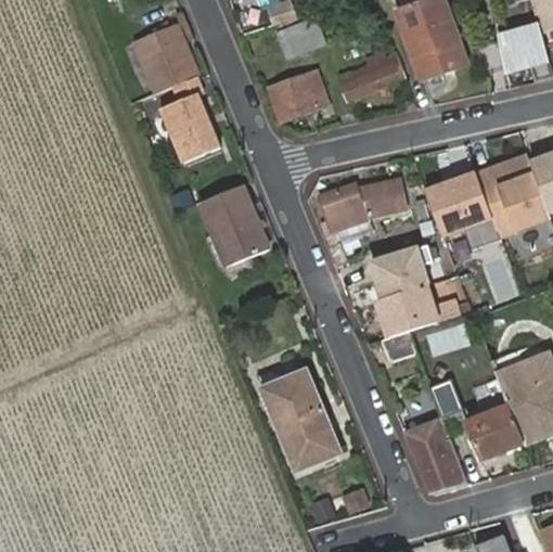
[(416,0),(395,9),(421,75),(466,59),(444,0),(416,0)]
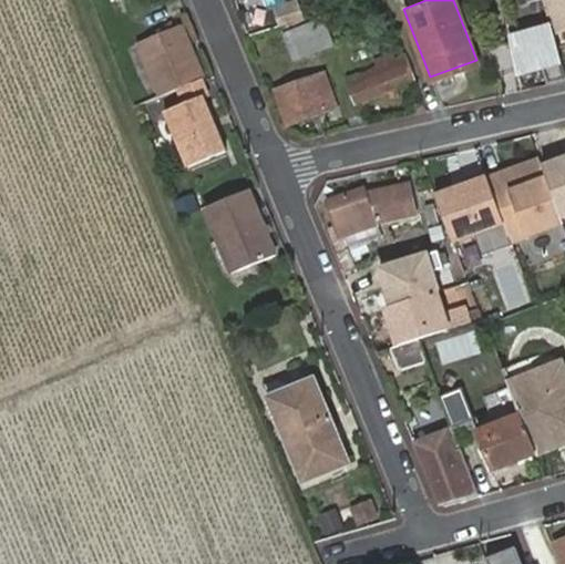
[(547,0),(555,23),(561,21),(561,24),(564,22),(564,0),(547,0)]
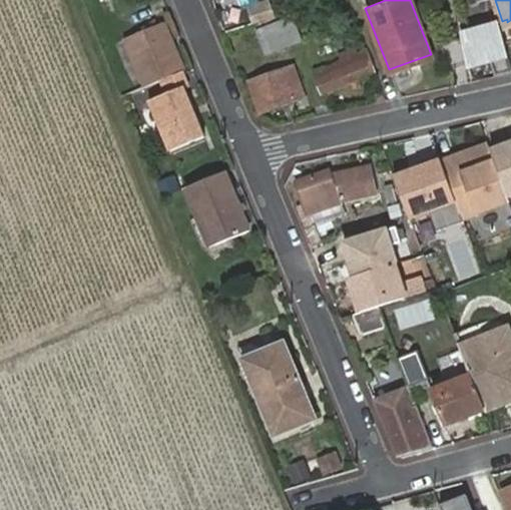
[(272,6),(251,11),(256,25),(276,19),(272,6)]
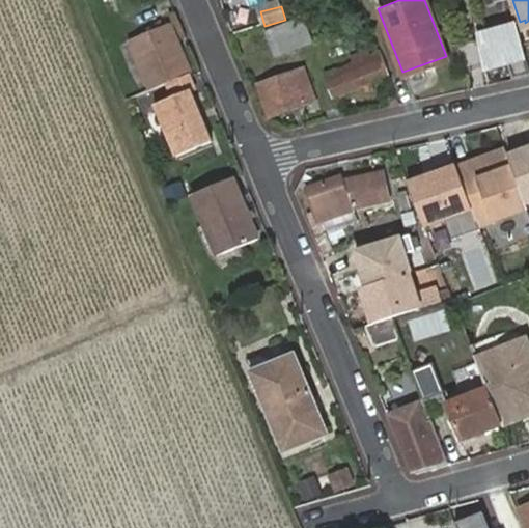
[(288,25),(297,47),(311,40),(302,19),(288,25)]
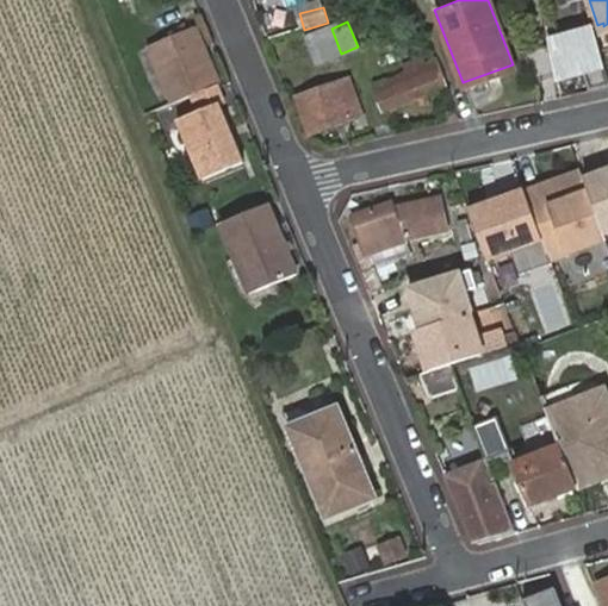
[(593,25),(574,31),(576,41),(553,52),(559,76),(585,72),(589,88),(607,83),(607,76),(602,56),(593,25)]
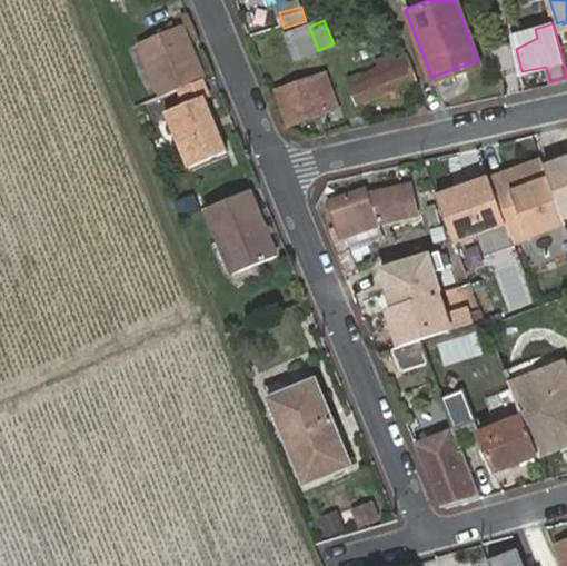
[(136,41),(157,93),(173,88),(199,78),(200,77),(179,25),(136,41)]
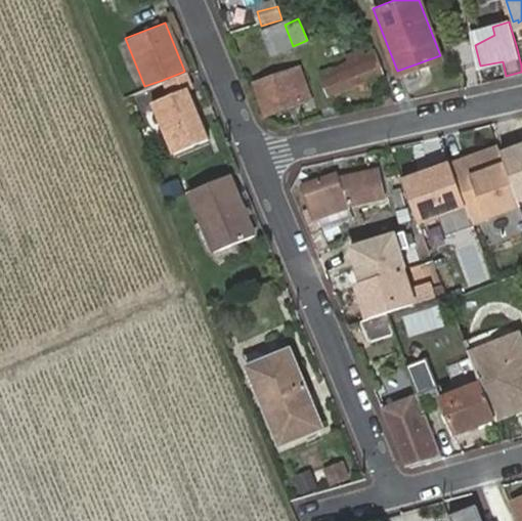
[(272,54),(293,46),(285,25),(263,34),(272,54)]
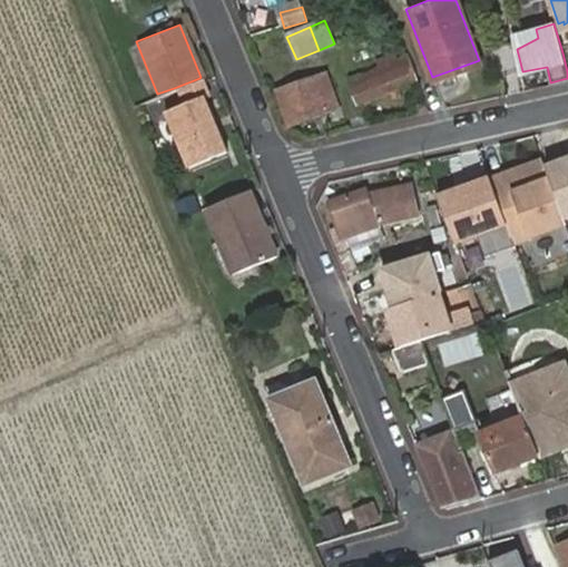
[(417,82),(405,57),(350,78),(359,104),(417,82)]
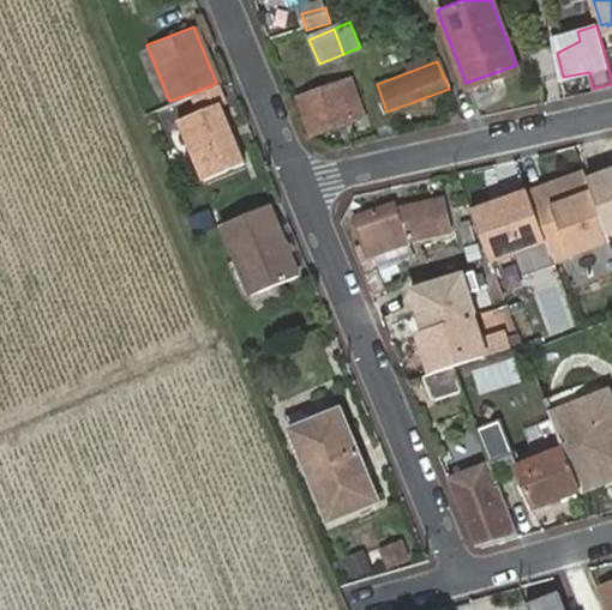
[(301,100),(312,130),(361,114),(349,83),(301,100)]
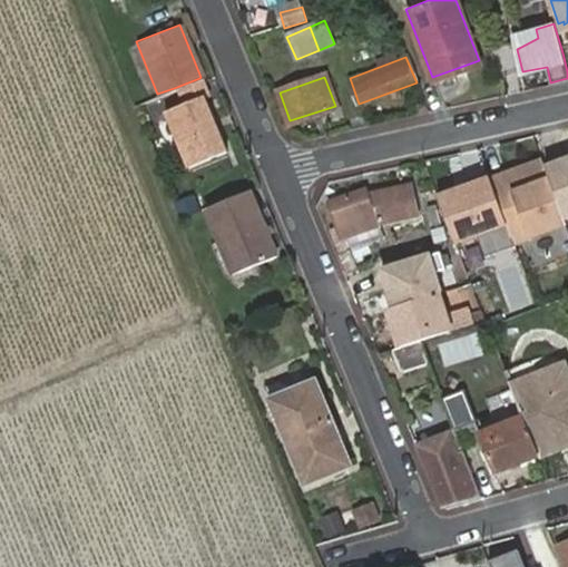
[(199,78),(174,88),(179,104),(203,94),(206,91),(199,78)]
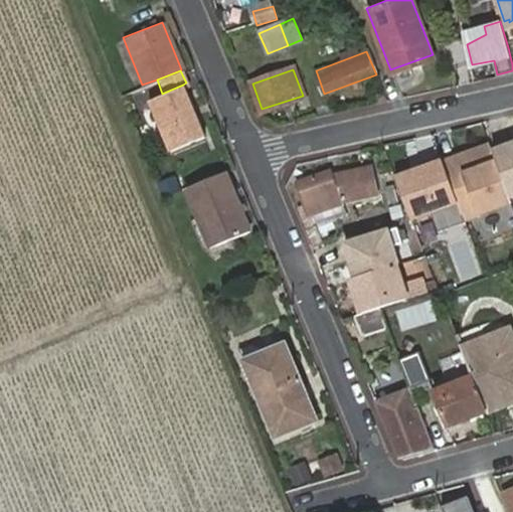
[(183,84),(162,94),(147,100),(167,149),(203,135),(183,84)]
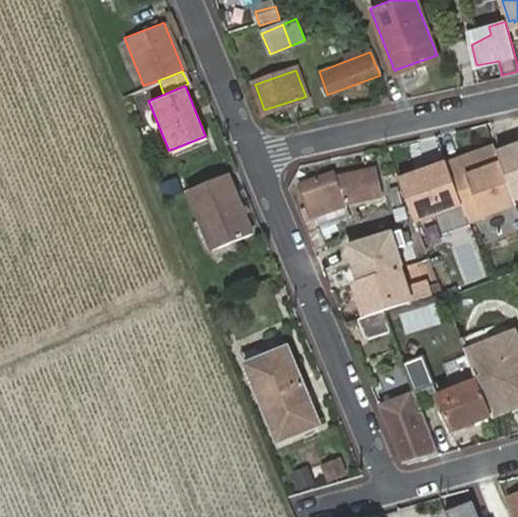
[(492,141),(397,176),(414,222),(460,206),(467,223),(516,205),(514,200),(517,198),(517,141),(496,150),(492,141)]
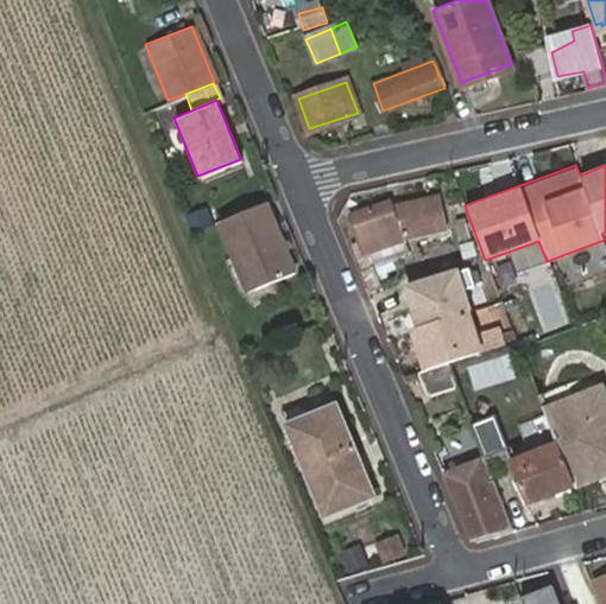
[(365,254),(402,241),(401,239),(442,228),(435,198),(391,208),(390,203),(348,215),(357,241),(361,255),(365,254)]
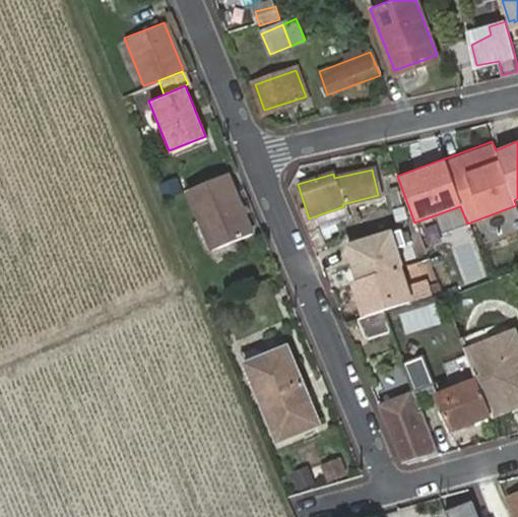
[(227,173),(186,189),(210,249),(250,232),(227,173)]
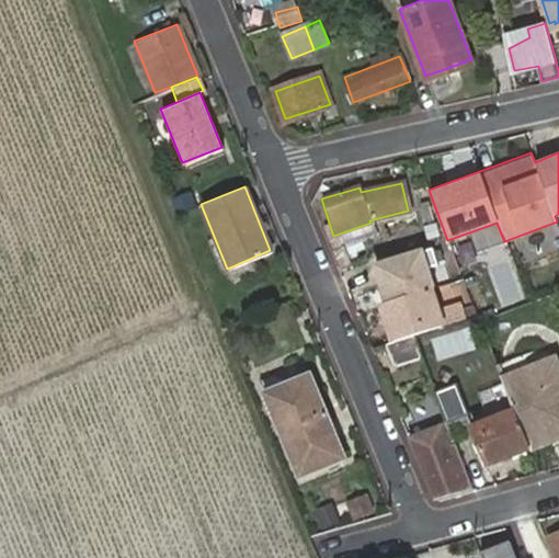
[(333,236),(329,223),(322,225),(339,268),(351,263),(346,248),(342,249),(337,235),(333,236)]
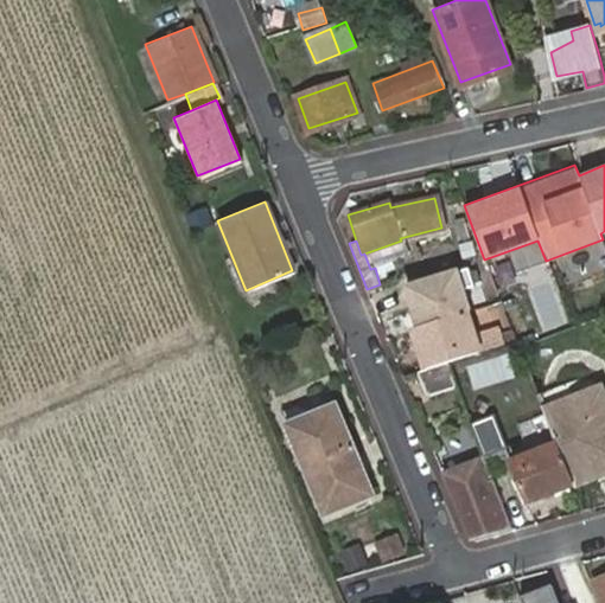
[(406,256),(401,241),(364,254),(370,269),(375,268),(406,256)]
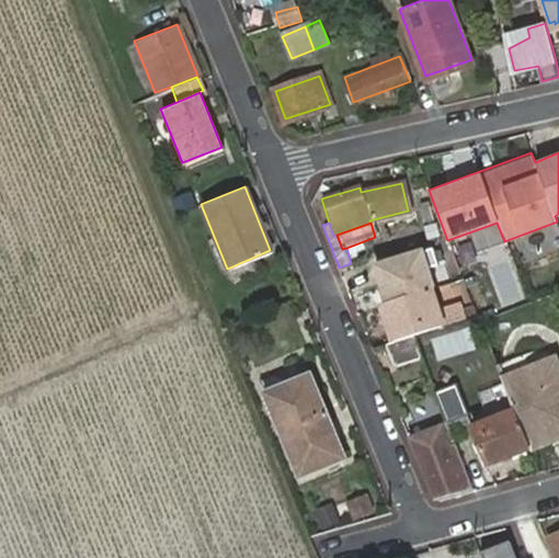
[(550,280),(558,277),(558,230),(543,234),(550,280)]
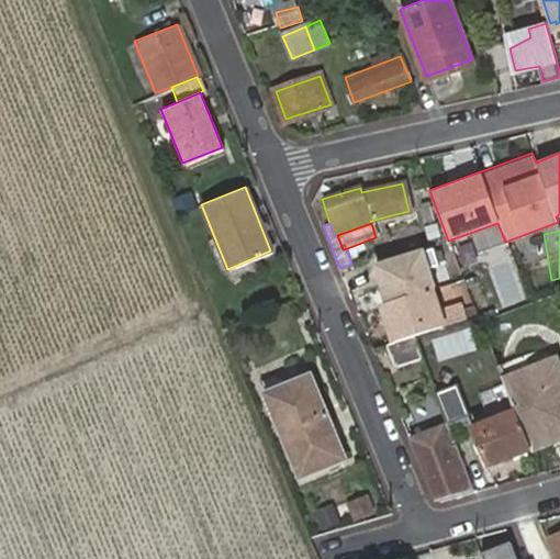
[(424,243),(369,261),(383,305),(429,290),(439,288),(424,243)]
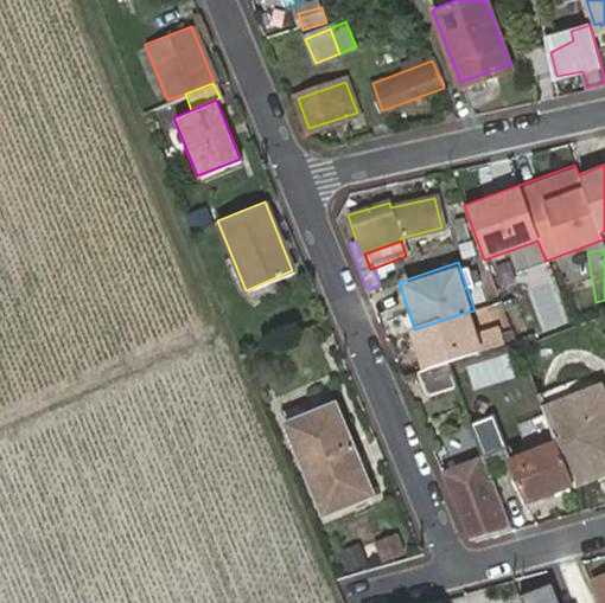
[(470,337),(464,313),(414,329),(412,328),(424,371),(446,363),(502,346),(497,328),(470,337)]
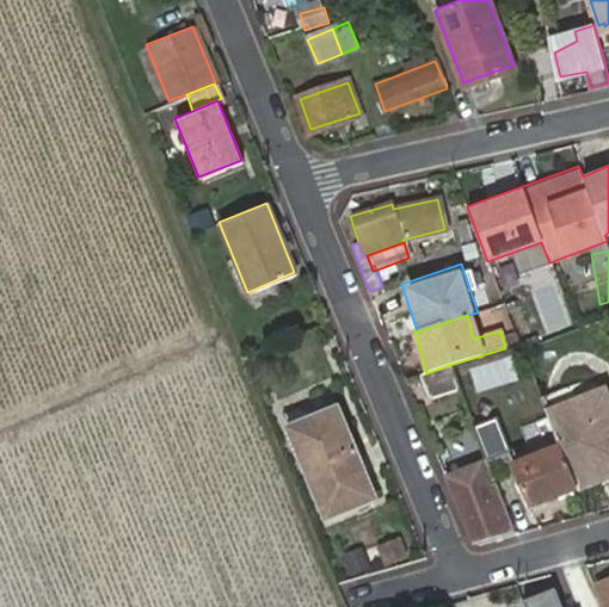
[(457,389),(456,383),(449,365),(426,373),(418,376),(429,397),(457,389)]
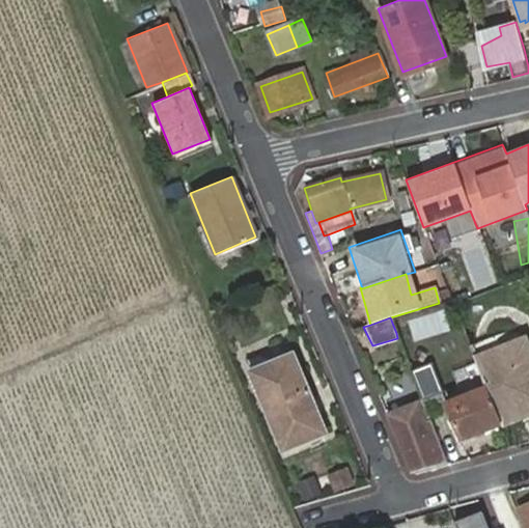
[(494,409),(501,426),(519,419),(516,410),(528,404),(528,351),(522,333),(471,352),(486,390),(494,409)]
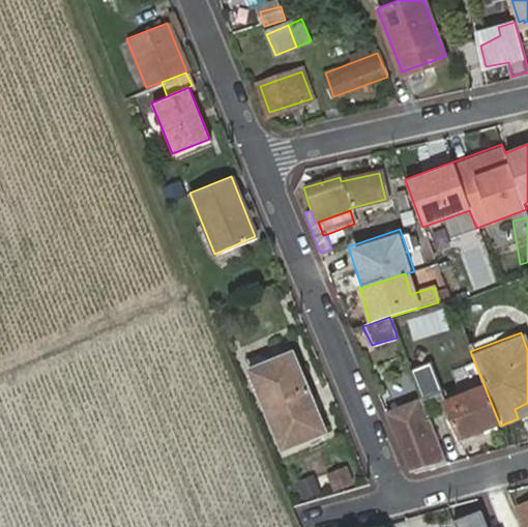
[(274,366),(251,376),(280,448),(323,431),(290,352),(272,359),(274,366)]
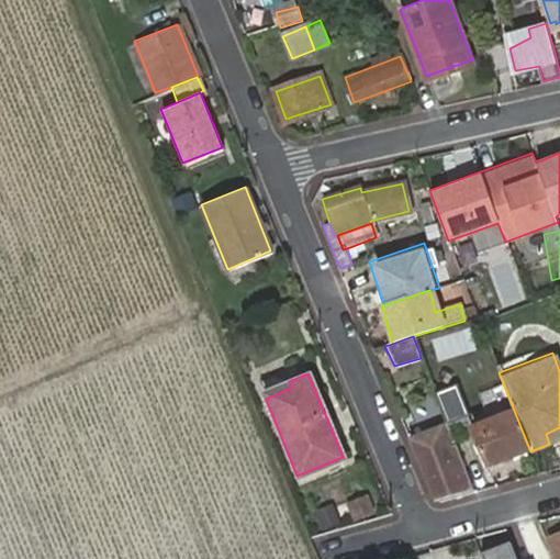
[(264,391),(266,399),(291,388),(289,381),(264,391)]
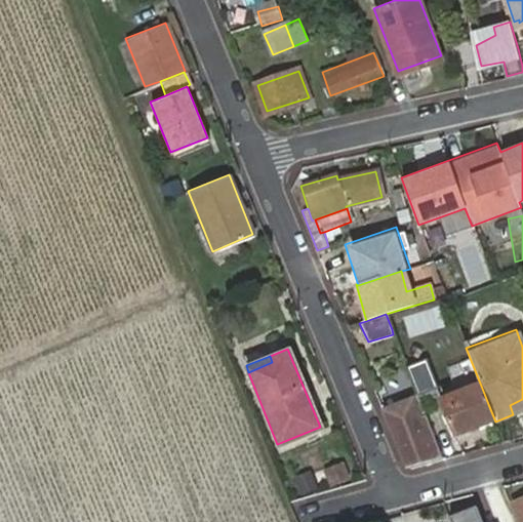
[(426,359),(406,367),(415,392),(416,394),(436,386),(426,359)]
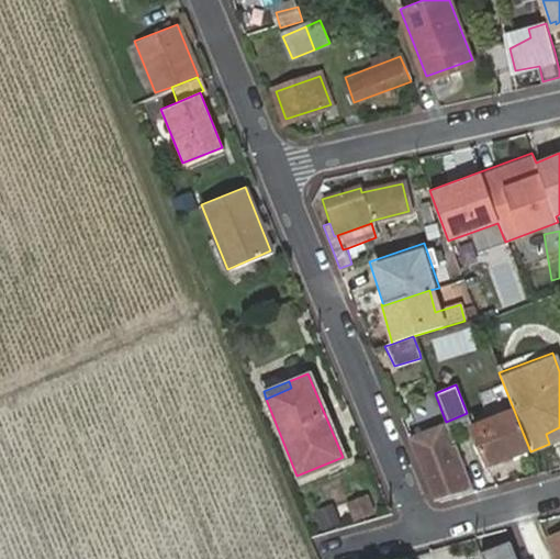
[(409,405),(415,425),(443,414),(435,395),(409,405)]
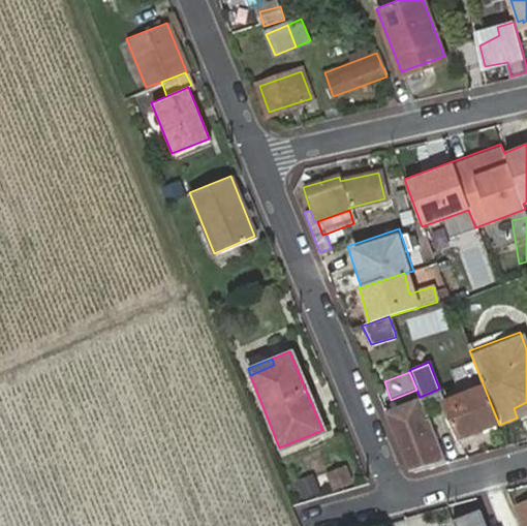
[(458,439),(499,425),(492,407),(485,389),(443,405),(448,416),(458,439)]
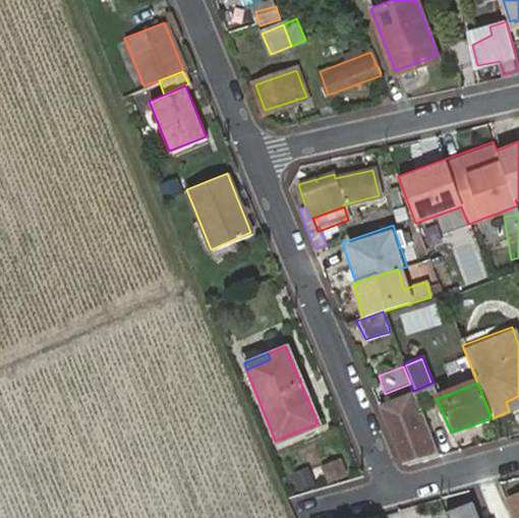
[(380,407),(403,463),(437,452),(423,417),(413,391),(412,389),(408,390),(410,395),(380,407)]
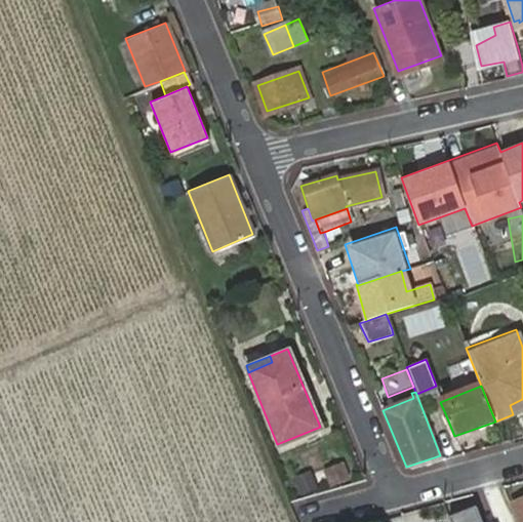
[(522,399),(510,405),(513,414),(522,410),(522,399)]
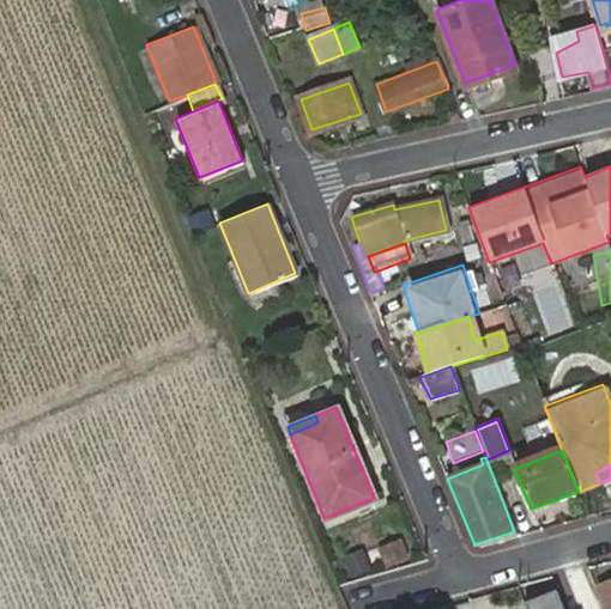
[(398,542),(379,549),(385,562),(404,555),(398,542)]
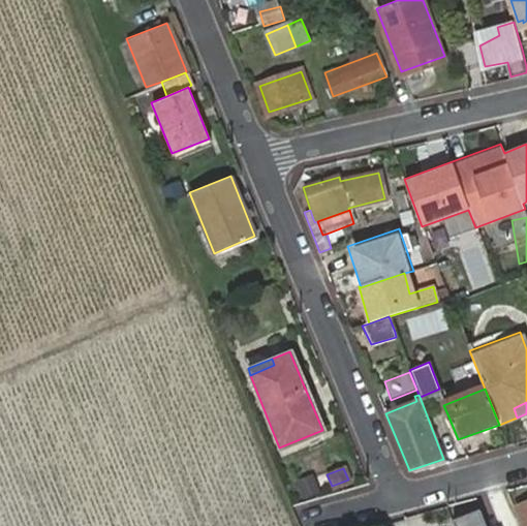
[(311,472),(292,481),(301,497),(319,489),(311,472)]
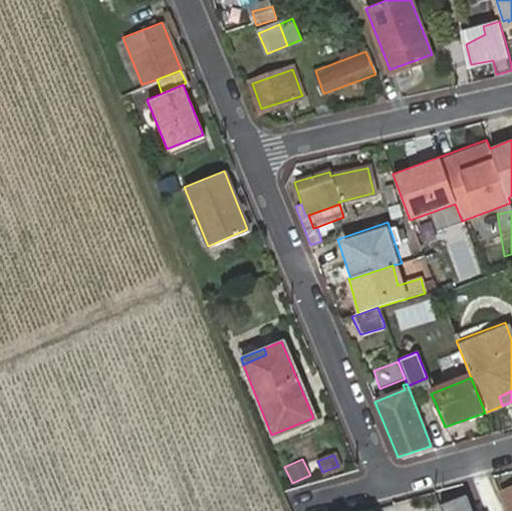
[(511,510),(511,487),(501,492),(508,510),(511,510)]
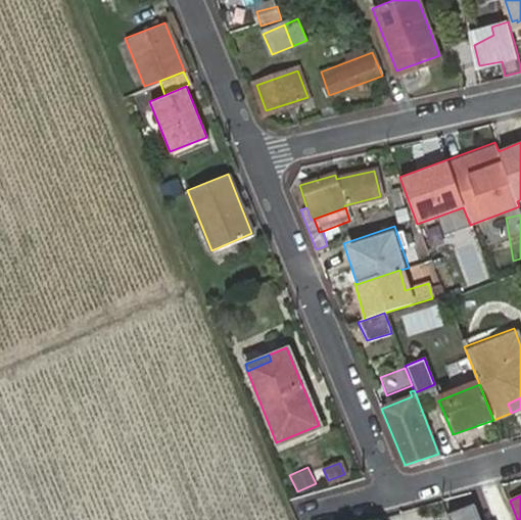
[(478,519),(472,506),(455,512),(458,519),(478,519)]
